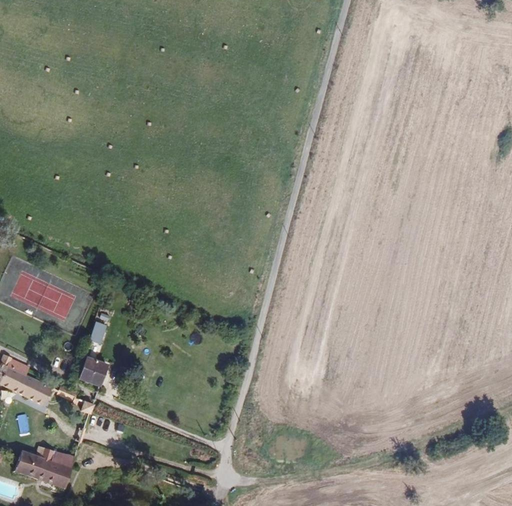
[(96,320),(89,340),(102,345),(109,325),(96,320)]
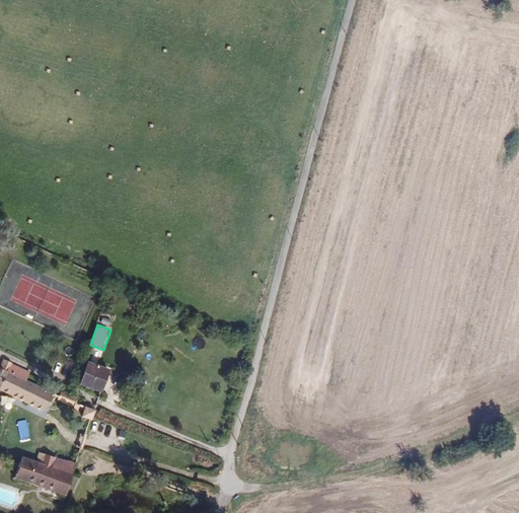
[(0,387),(10,361),(5,359),(2,368),(0,367),(0,387)]
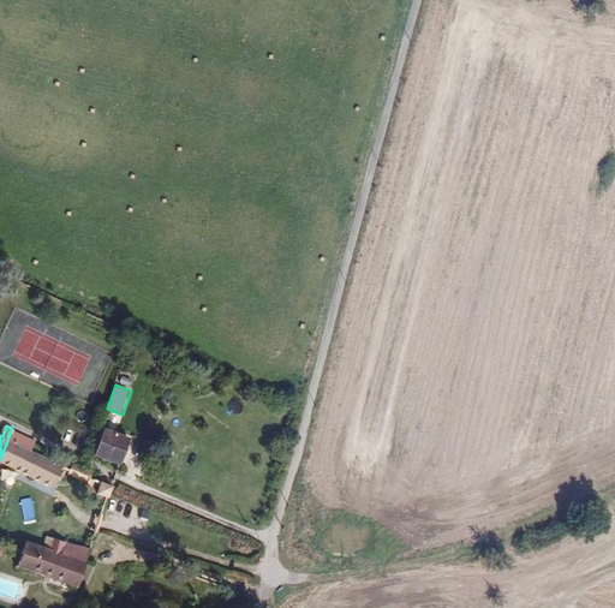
[(12,428),(0,459),(0,460),(49,484),(60,463),(33,449),(37,439),(12,428)]
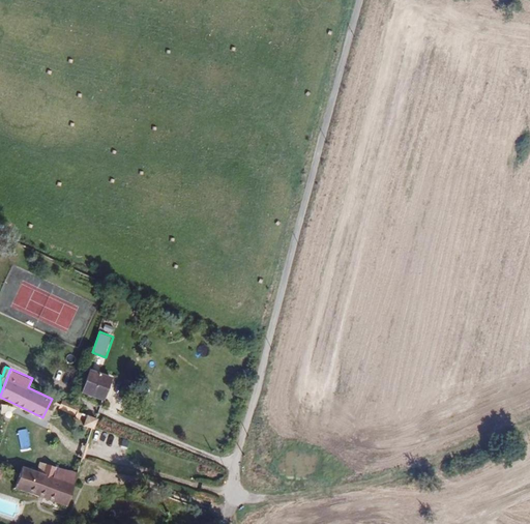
[(82,393),(104,400),(112,376),(90,369),(82,393)]
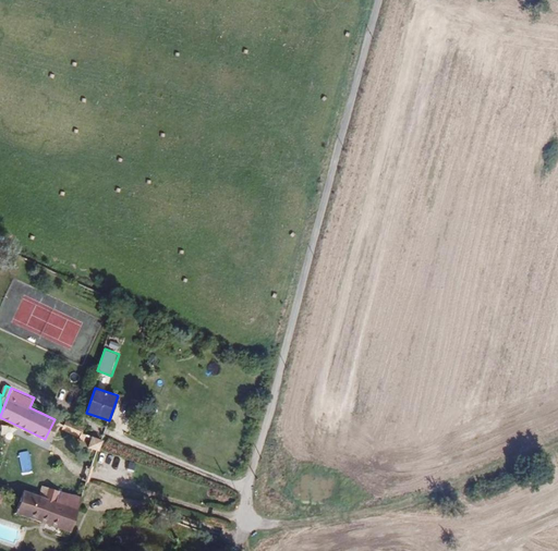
[(80,438),(82,431),(83,428),(67,419),(64,424),(62,429),(80,438)]
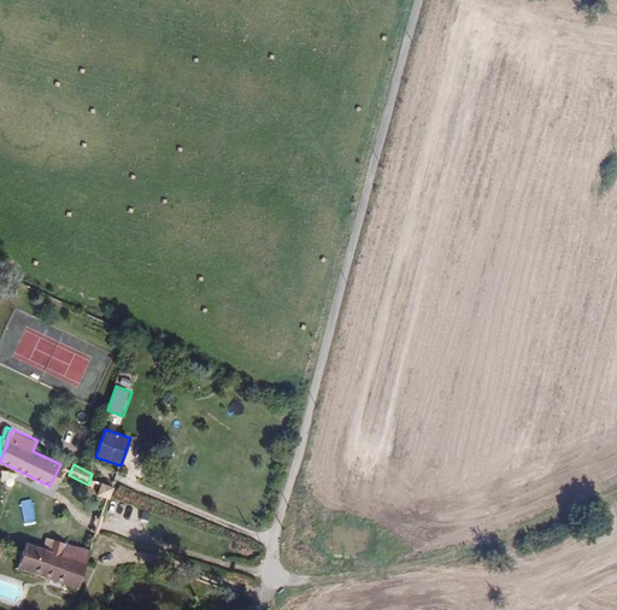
[(109,500),(112,488),(103,484),(98,496),(109,500)]
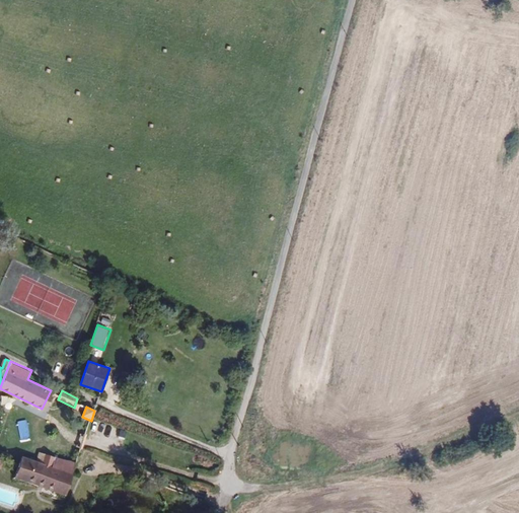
[(66,496),(73,474),(51,466),(54,455),(46,452),(42,463),(19,454),(18,458),(11,478),(66,496)]
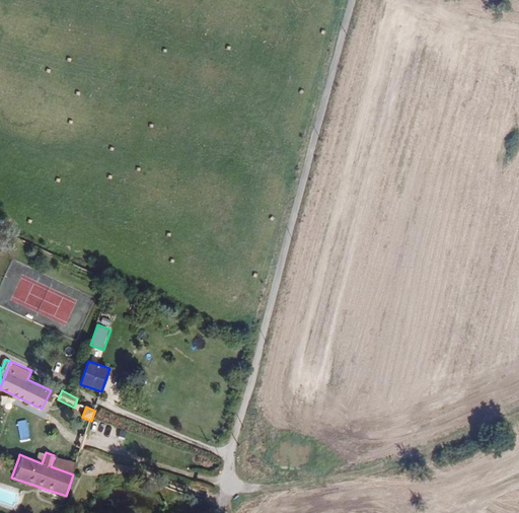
[(73,474),(76,463),(54,455),(51,466),(73,474)]
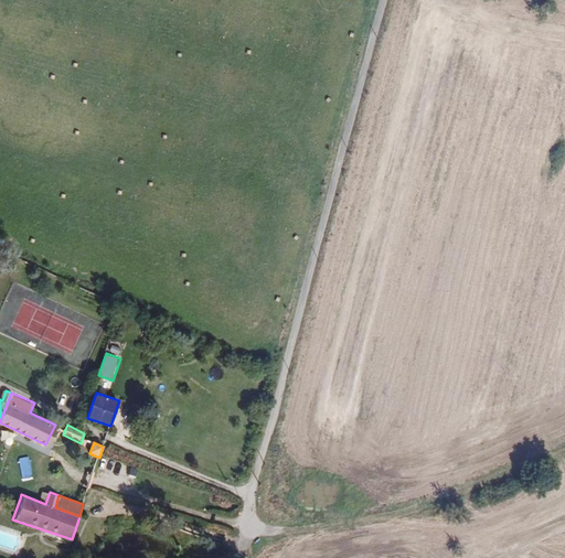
All buildings are outlined.
